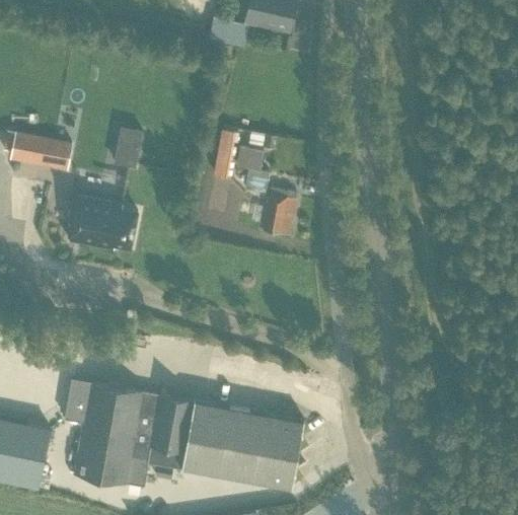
[(246,0),(242,22),(288,33),(295,0),(246,0)]
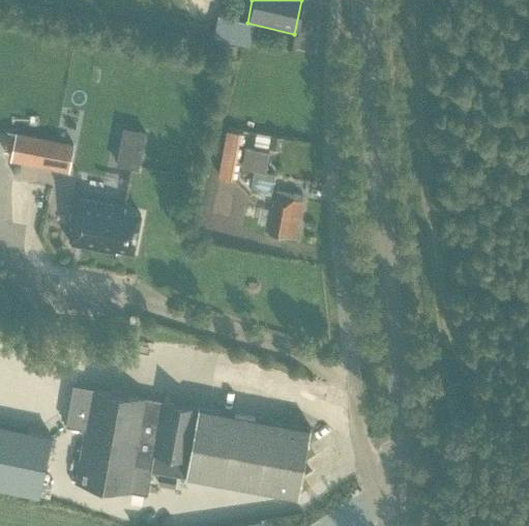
[(218,179),(231,181),(239,136),(227,134),(218,179)]
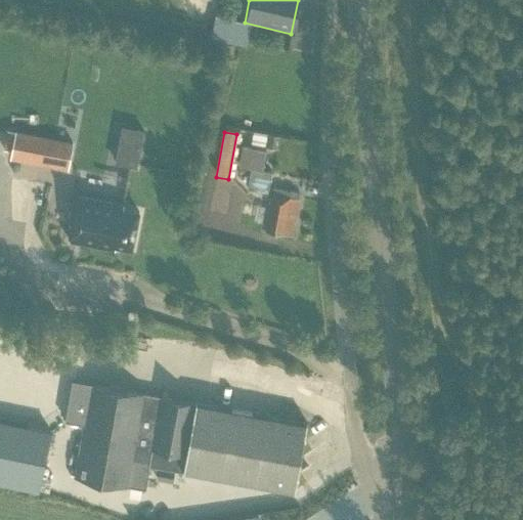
[(55,141),(14,133),(8,162),(50,170),(55,141)]
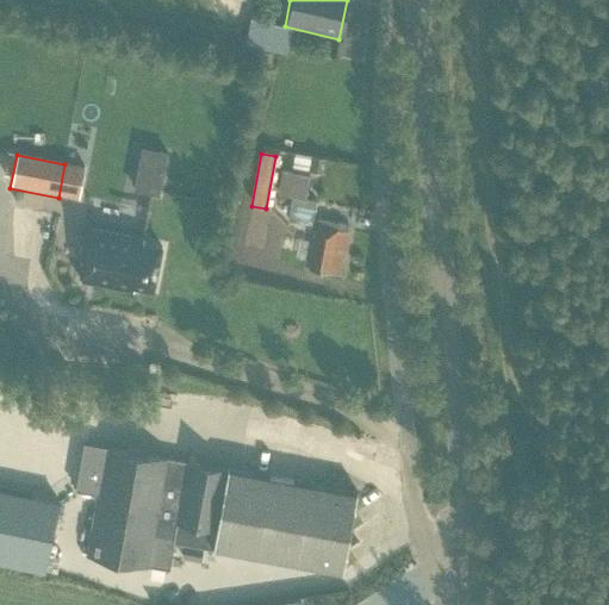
[(311,158),(308,173),(323,176),(325,162),(311,158)]
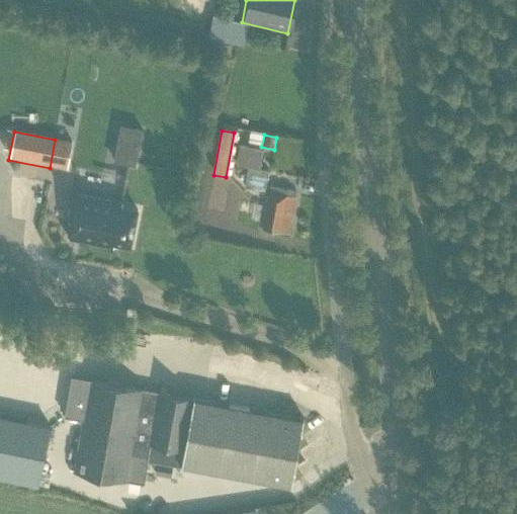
[(140,142),(139,162),(151,163),(152,142),(140,142)]
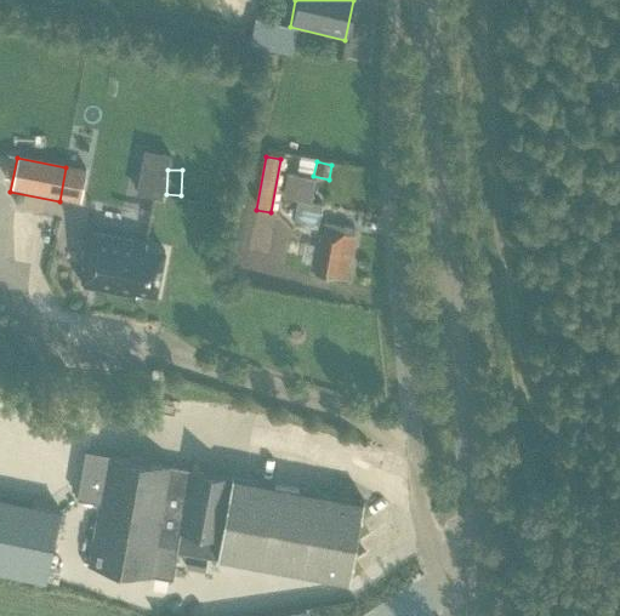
[(286,176),(282,200),(296,203),(310,205),(314,181),(286,176)]
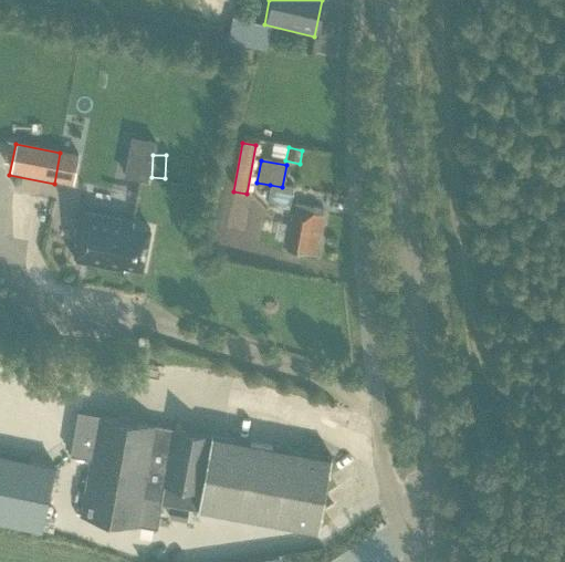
[(289,211),(293,189),(282,187),(270,185),(267,207),(289,211)]
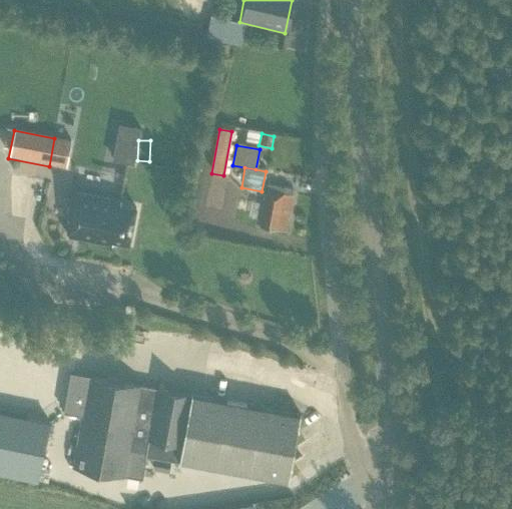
[(98,190),(113,192),(116,173),(100,171),(98,190)]
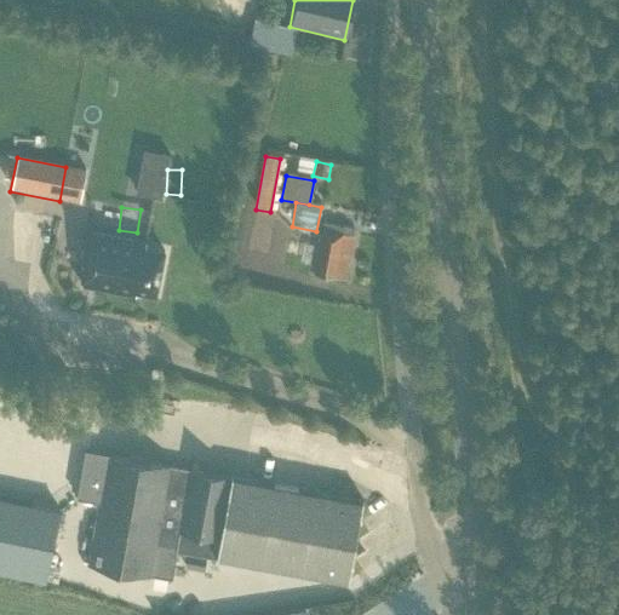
[(313,276),(343,281),(345,282),(353,239),(343,237),(343,235),(342,235),(343,229),(337,228),(336,234),(322,231),(313,276)]
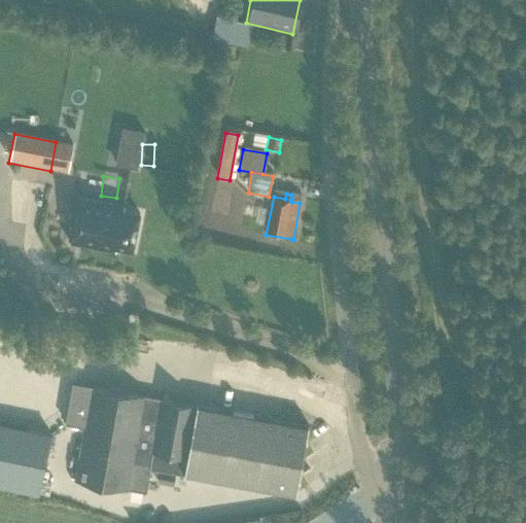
[(74,199),(69,228),(71,228),(68,244),(114,253),(115,249),(131,253),(139,215),(123,212),(124,209),(74,199)]
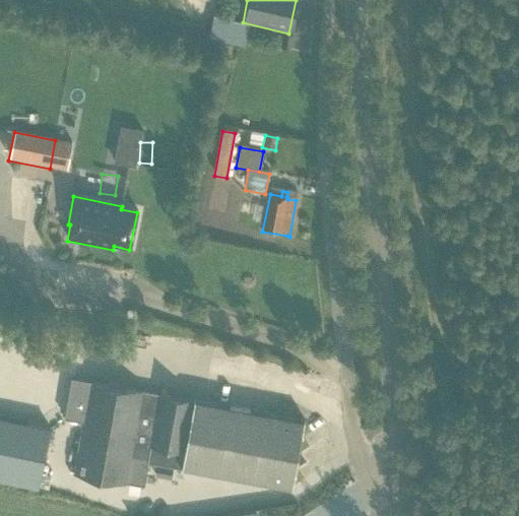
[(71,381),(64,421),(82,424),(72,475),(126,486),(144,489),(148,464),(292,491),(304,423),(193,402),(157,396),(157,397),(142,394),(142,393),(89,384),(71,381)]
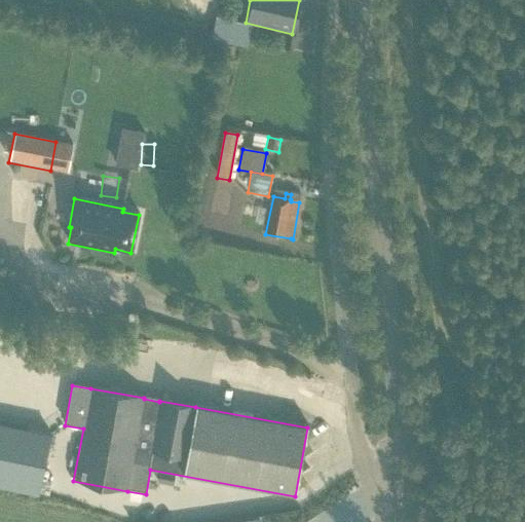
[(0,485),(38,494),(50,436),(0,424),(0,485)]
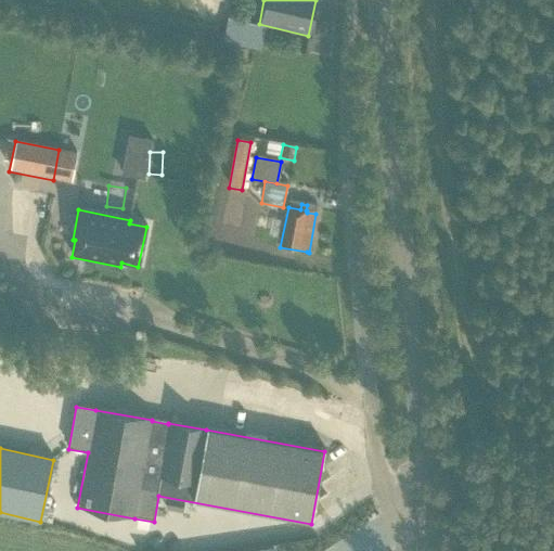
[(168,499),(165,511),(182,514),(185,502),(168,499)]
